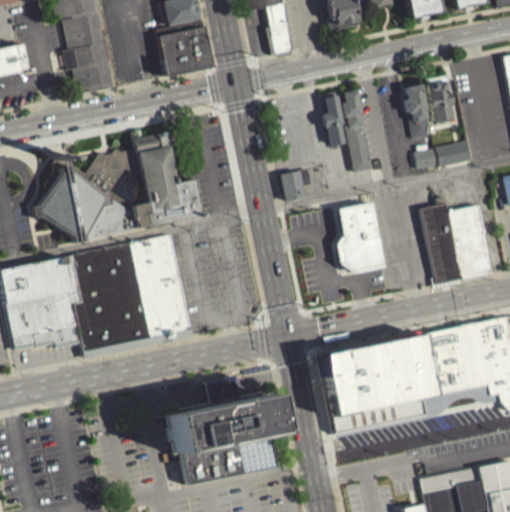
[(53,0),(57,18),(72,15),(72,19),(63,21),(69,49),(62,50),(66,70),(72,69),(76,90),(88,88),(89,90),(111,86),(93,0),(53,0)]
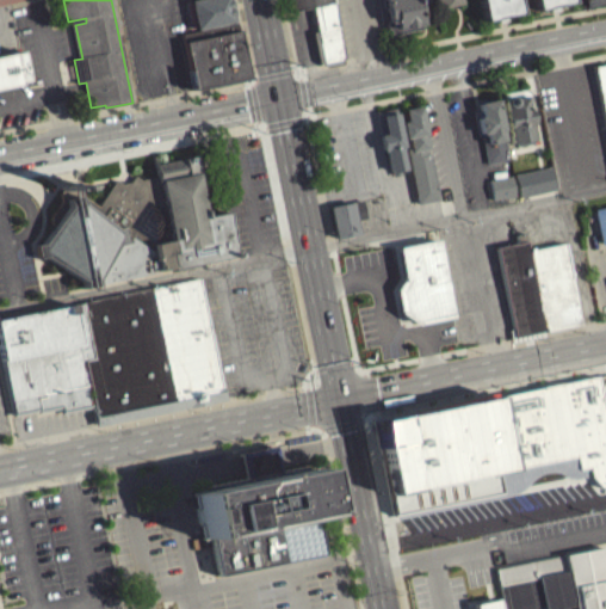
[(199,0),(233,0),(237,24),(199,31),(199,28),(193,29),(189,2),(199,0)]
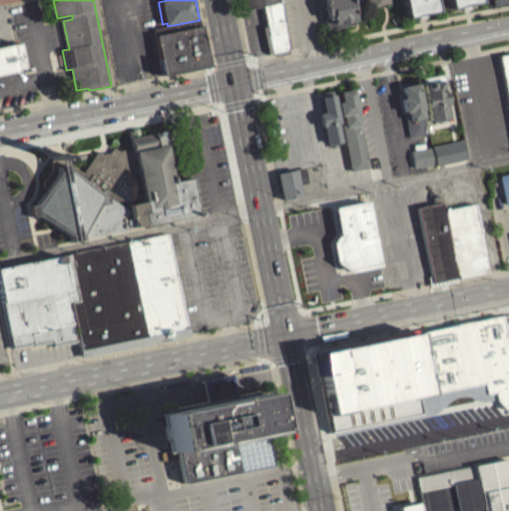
[(244,0),(247,12),(266,9),(275,54),(293,51),(282,0),(244,0)]
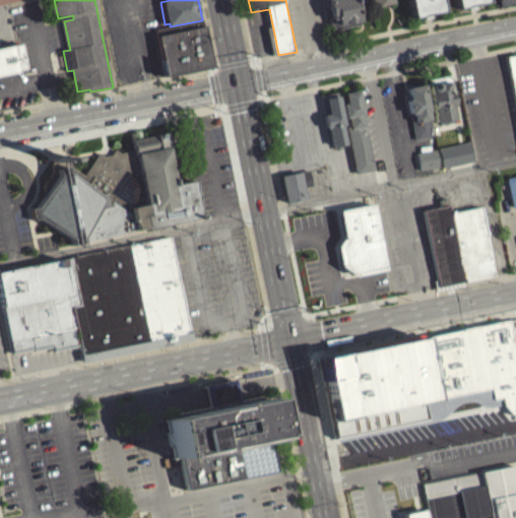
[(325,0),(330,19),(332,19),(335,33),(363,26),(358,3),(369,1),(368,0),(325,0)]
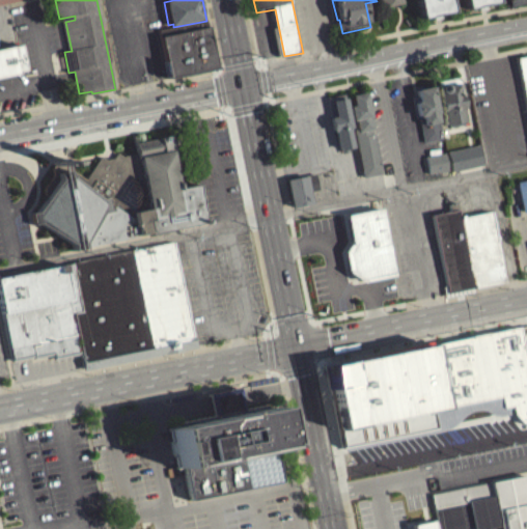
[(382,0),(385,10),(408,5),(406,0),(382,0)]
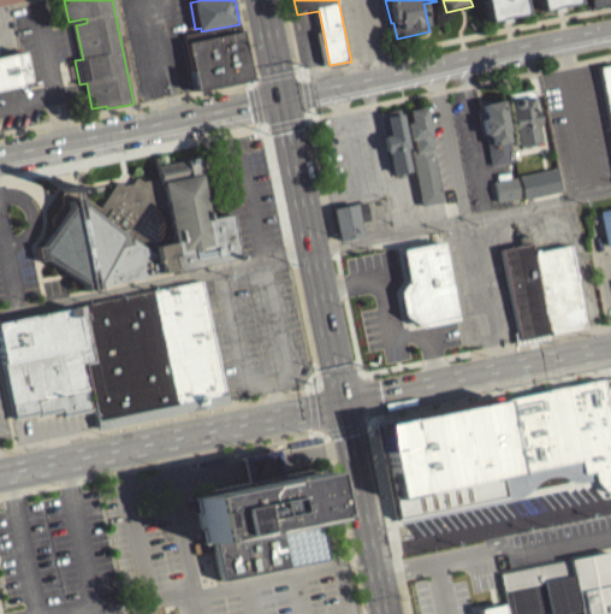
[(486,0),(492,25),(529,18),(525,0),(486,0)]
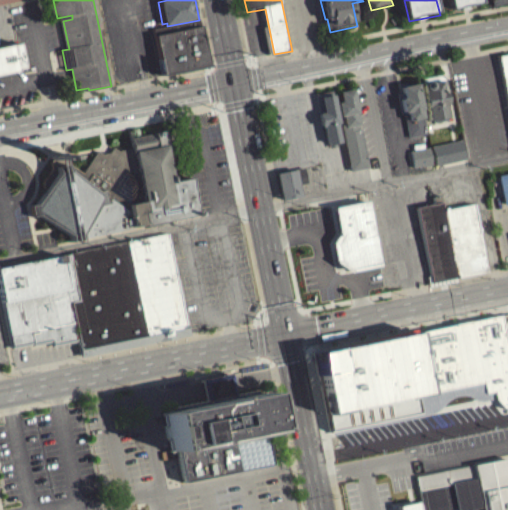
[(452,0),(455,11),(483,5),(481,0),(452,0)]
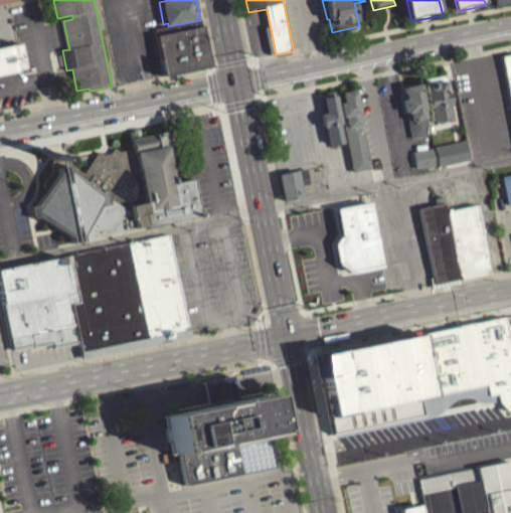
[(510,0),(496,0),(498,8),(510,4),(510,0)]
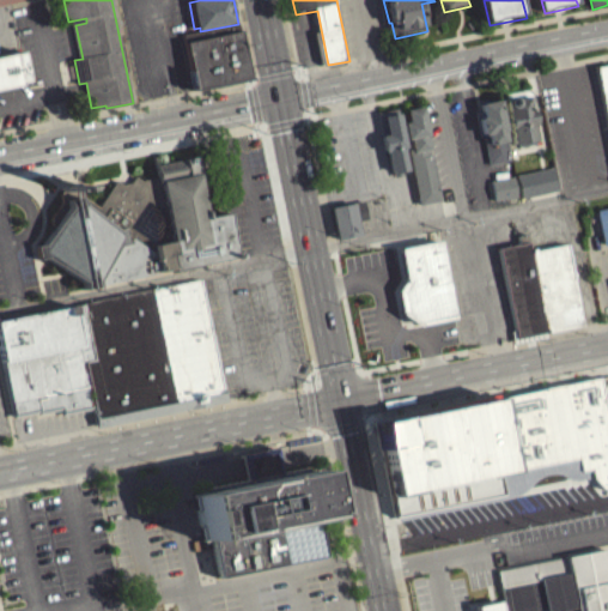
[(242,31),(241,23),(238,24),(200,31),(187,35),(189,43),(242,31)]
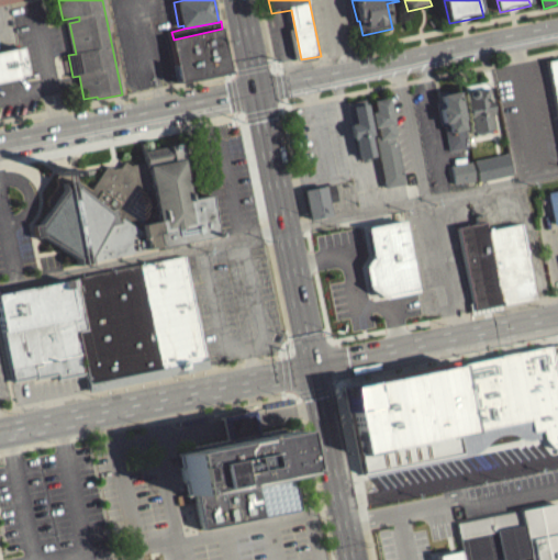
[(180,82),(232,73),(222,29),(174,40),(171,40),(180,82)]
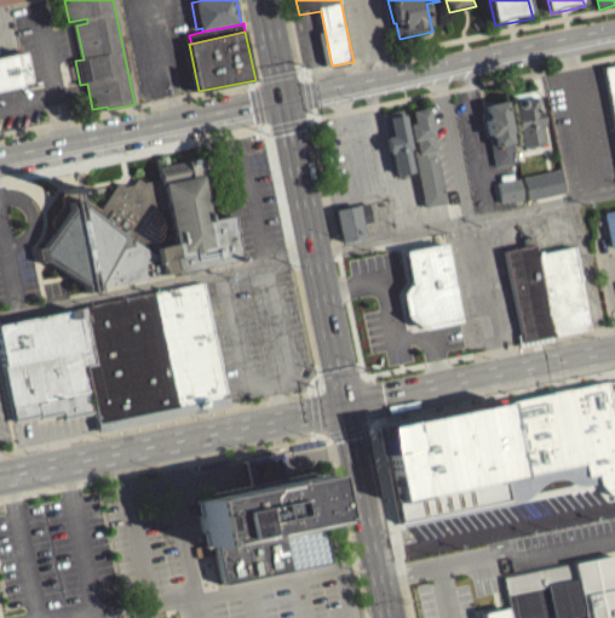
[(0,62),(27,57),(32,87),(0,95),(0,62)]
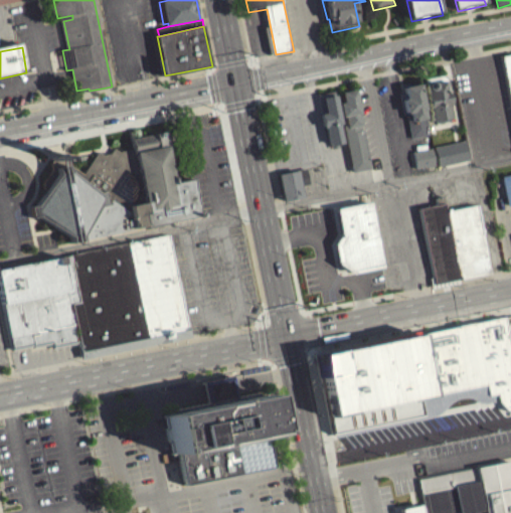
[(435,124),(440,123),(440,125),(452,122),(452,121),(454,120),(451,108),(454,107),(451,95),(449,96),(446,83),(436,86),(434,83),(431,84),(429,87),(429,89),(429,91),(430,98),(429,98),(431,111),(432,110),(435,124)]
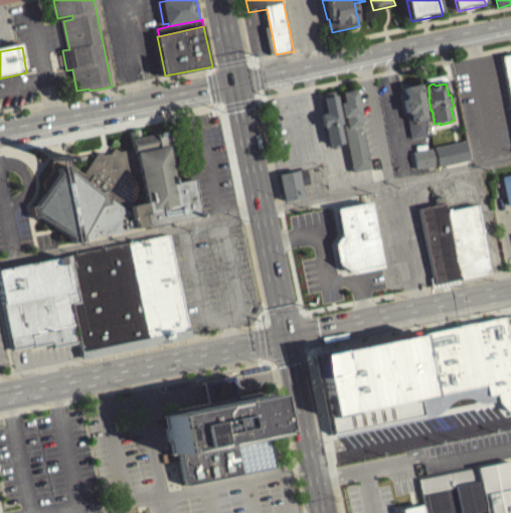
[(414,140),(433,136),(429,118),(428,119),(427,113),(428,112),(422,87),(406,90),(407,96),(403,96),(407,116),(409,116),(414,140)]
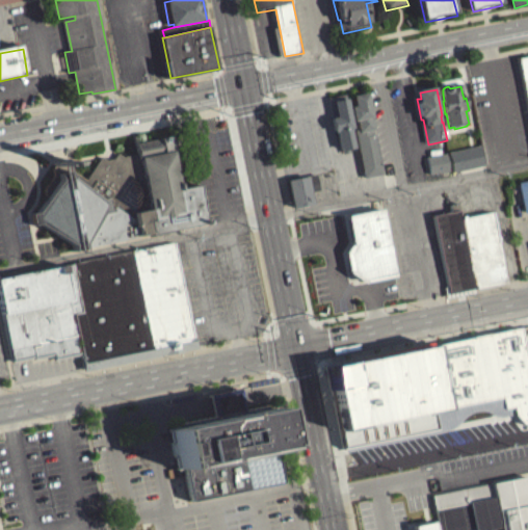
[(354,98),(357,109),(353,109),(355,124),(360,123),(362,131),(358,132),(367,180),(386,177),(378,136),(375,136),(374,132),(376,132),(369,95),(354,98)]
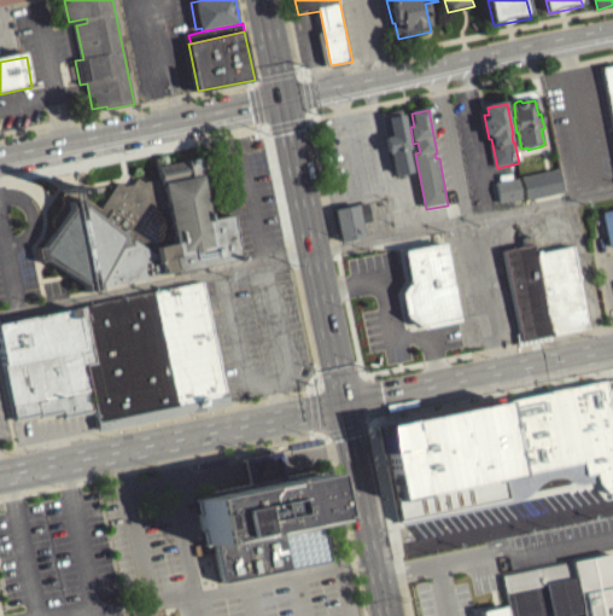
[(384,116),(389,139),(387,140),(391,156),(395,155),(398,178),(401,178),(401,180),(410,179),(409,176),(415,175),(410,152),(413,151),(404,111),(384,116)]
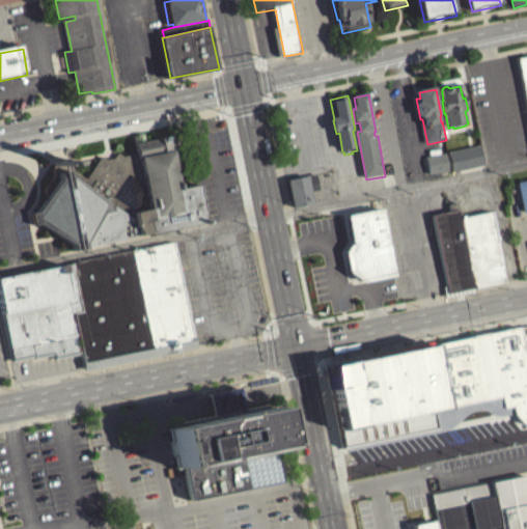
[(35,213),(36,224),(43,223),(74,245),(75,250),(153,234),(209,222),(200,186),(184,190),(172,137),(138,143),(141,155),(126,157),(120,154),(118,159),(110,161),(105,158),(88,182),(75,171),(74,165),(71,163),(68,167),(62,168),(59,166),(56,170),(57,174),(49,189),(49,196),(40,212),(35,213)]
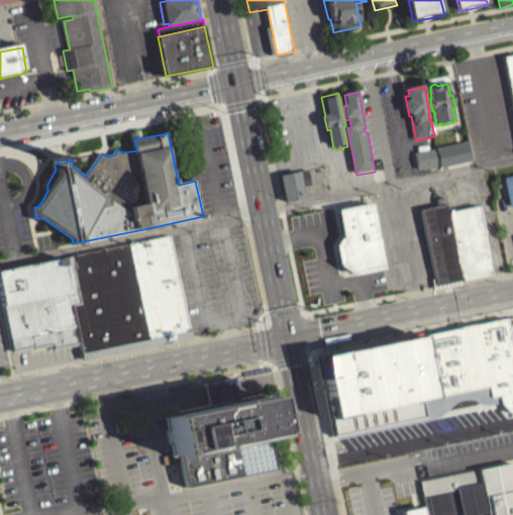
[(438,148),(442,169),(474,162),(470,142),(438,148)]
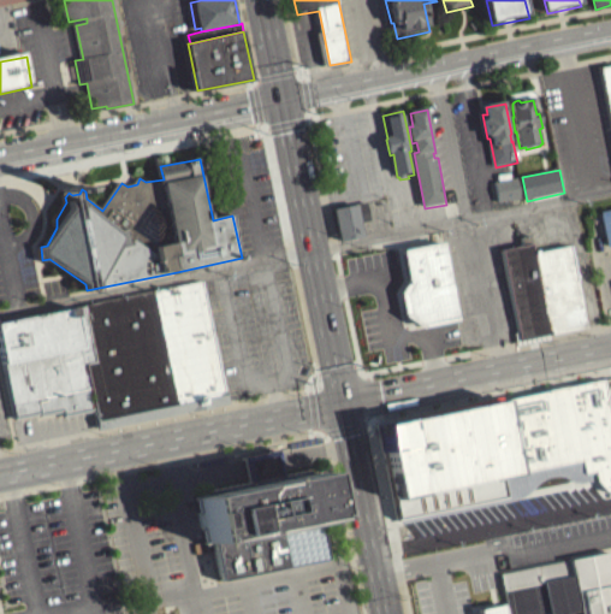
[(497,183),(502,204),(523,200),(520,178),(497,183)]
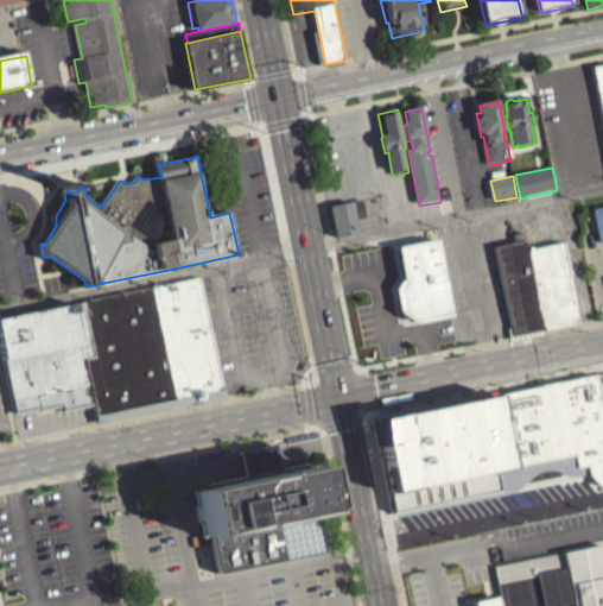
[(331,208),(338,240),(361,235),(359,221),(368,219),(363,201),(331,208)]
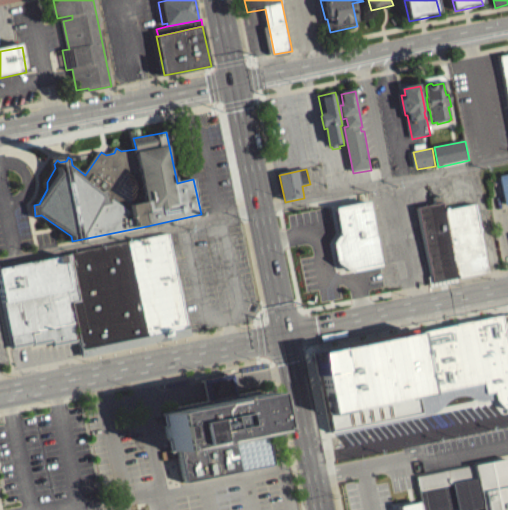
[(338,206),(372,200),(383,265),(349,273),(339,266),(334,241),(342,234),(338,206)]
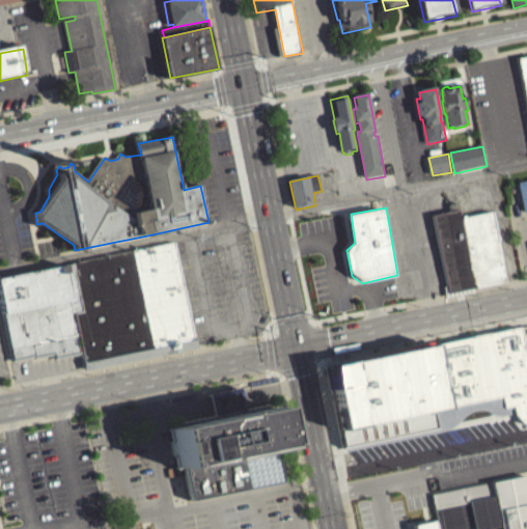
[(461,210),(463,218),(477,290),(451,296),(435,215),(461,210)]
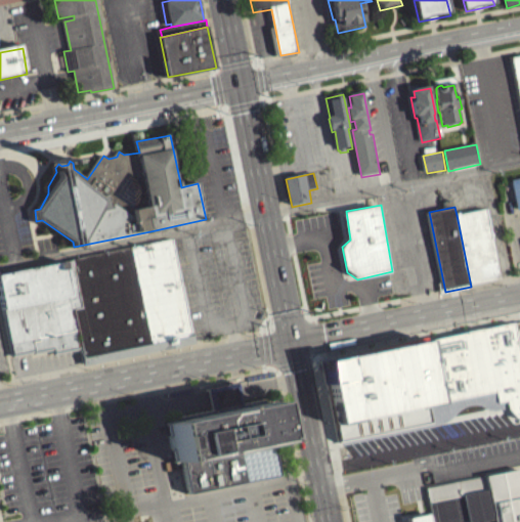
[(457,215),(487,209),(503,280),(471,287),(457,215)]
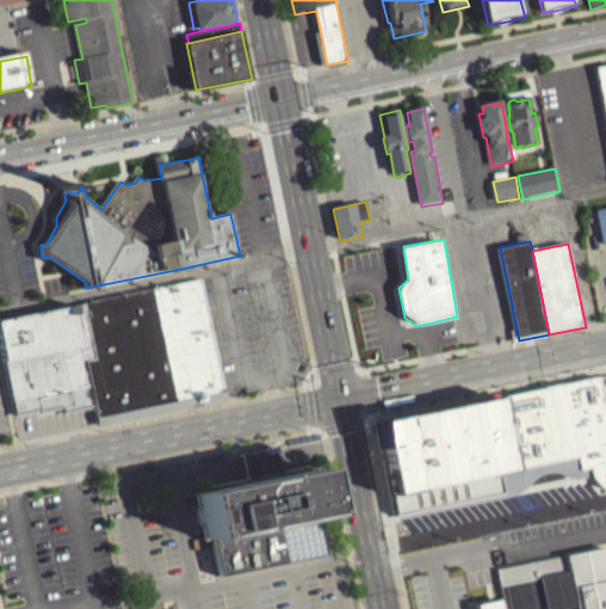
[(0,317),(0,334),(17,418),(63,408),(65,414),(97,408),(99,424),(230,398),(206,276),(0,317)]
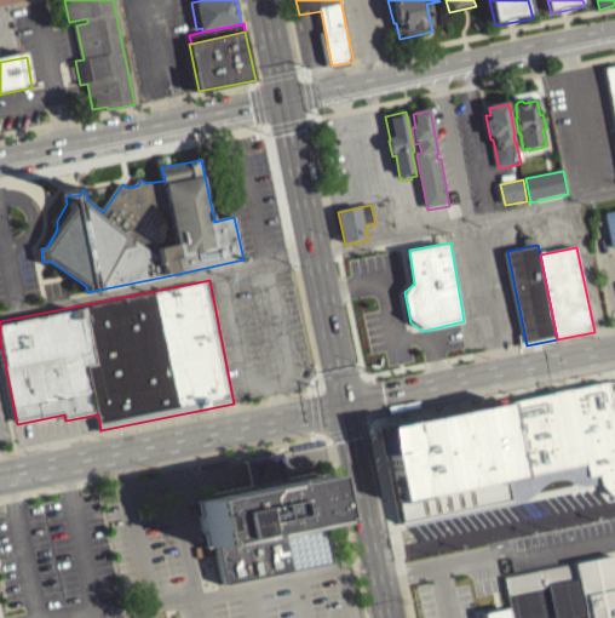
[(614,381),(388,424),(411,545),(614,505),(614,381)]
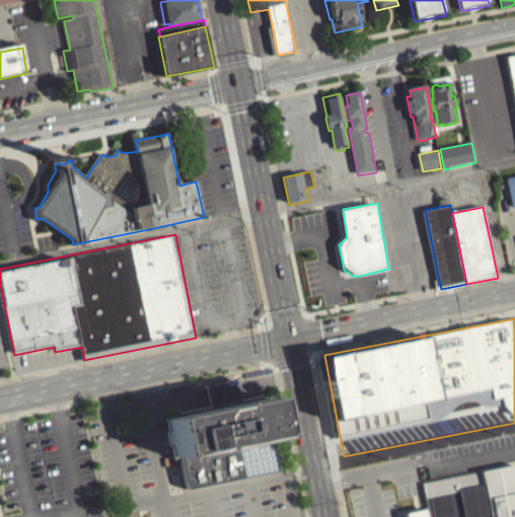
[(164,416),(172,458),(182,456),(189,488),(276,470),(270,439),(278,438),(270,395),(164,416)]
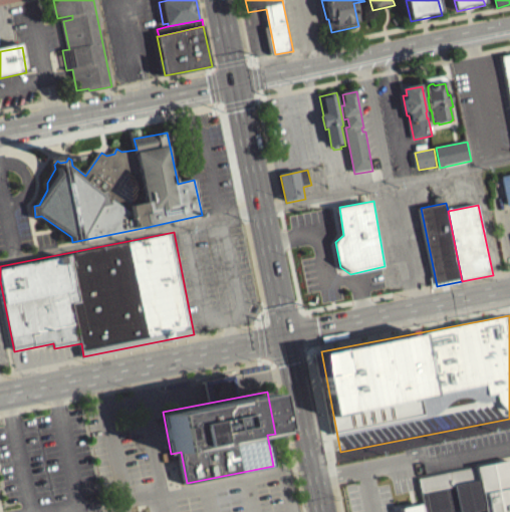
[(427,511),(420,479),(509,460),(509,511),(427,511)]
